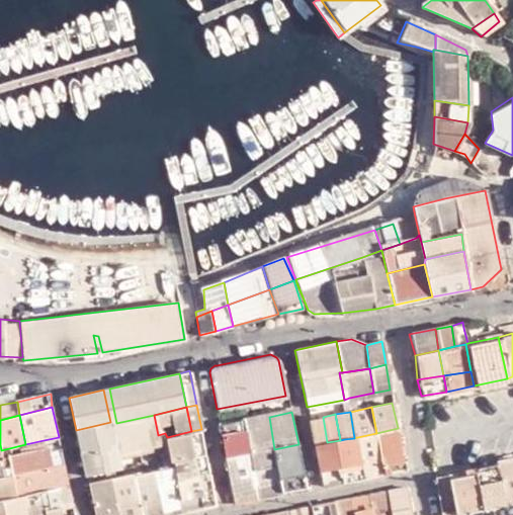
[(154,415),(116,423),(119,443),(158,435),(154,415)]
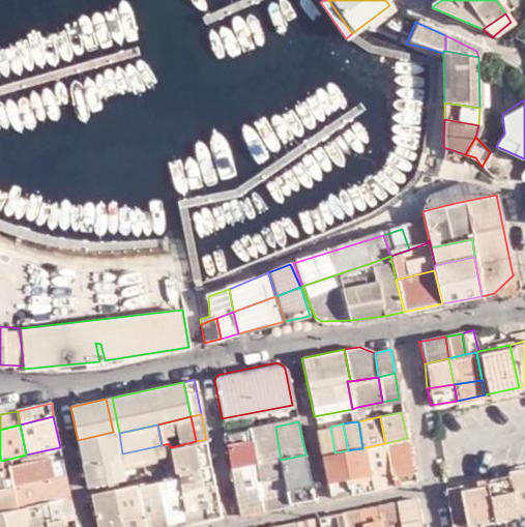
[(256,465),(281,460),(275,427),(251,431),(256,465)]
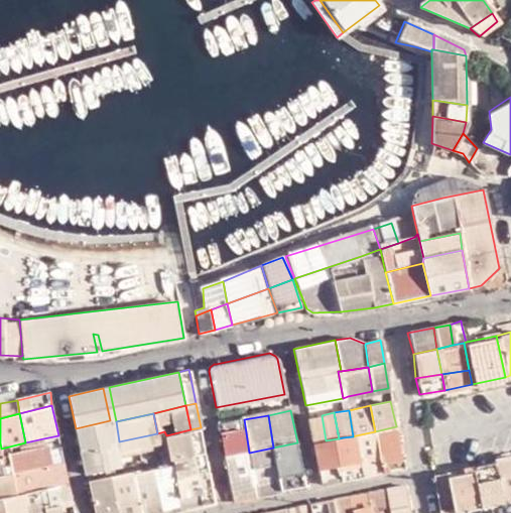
[(322,415),(308,417),(312,442),(326,440),(322,415)]
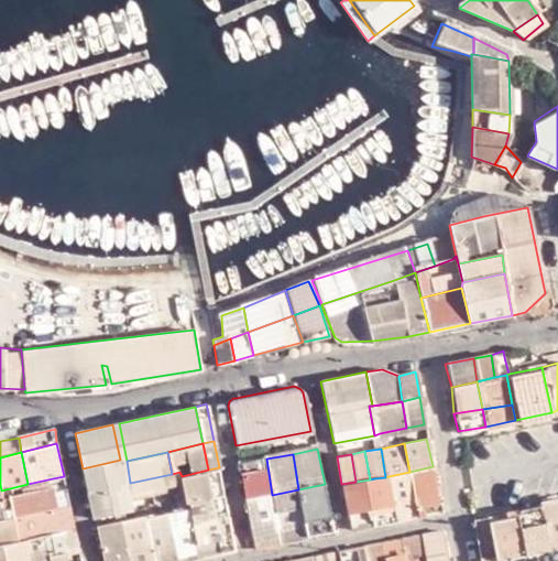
[(266,459),(242,464),(249,499),(272,495),(266,459)]
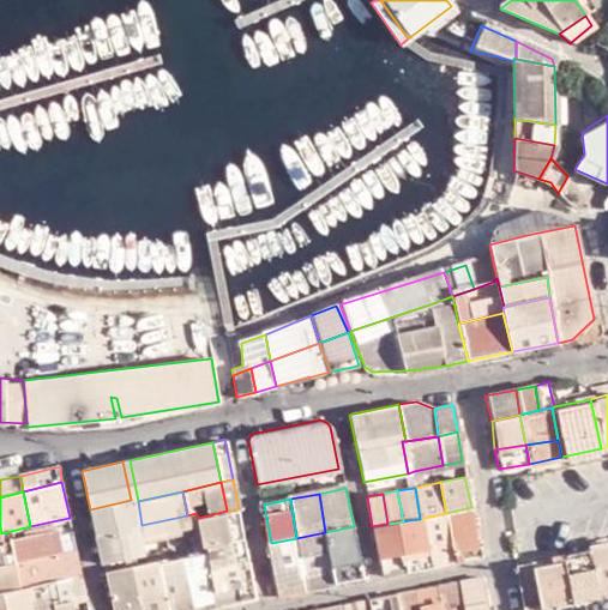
[(131,500),(90,509),(97,537),(137,527),(131,500)]
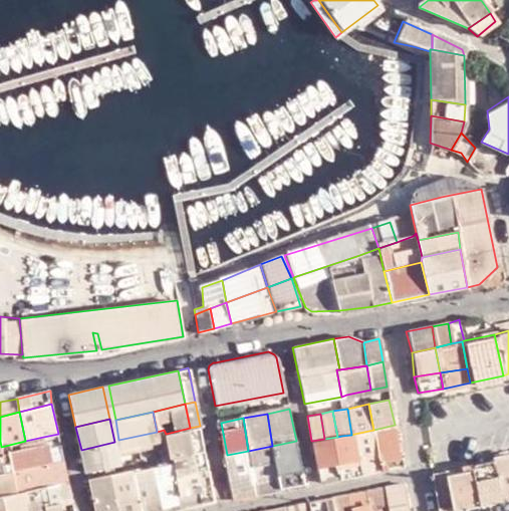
[(399,451),(395,425),(373,430),(377,454),(399,451)]
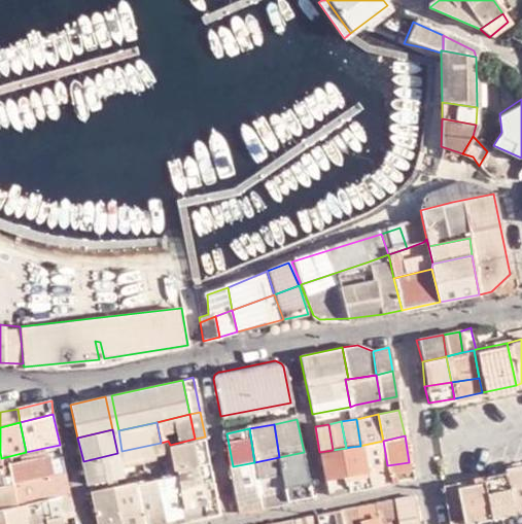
[(205,437),(195,439),(199,466),(209,462),(205,437)]
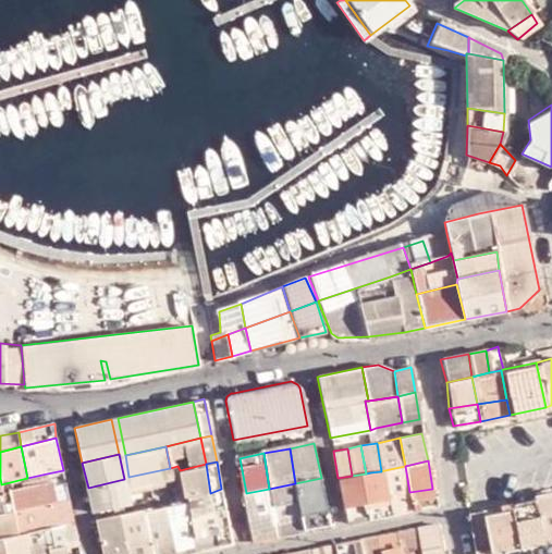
[(180,470),(182,488),(185,497),(210,493),(206,464),(180,470)]
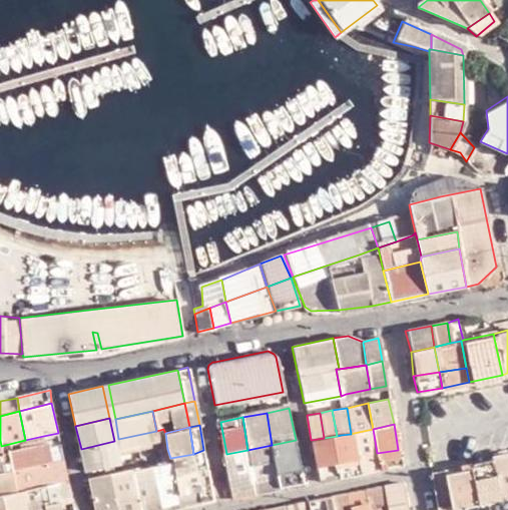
[(156,431),(118,439),(123,460),(167,449),(165,433),(163,429),(156,431)]
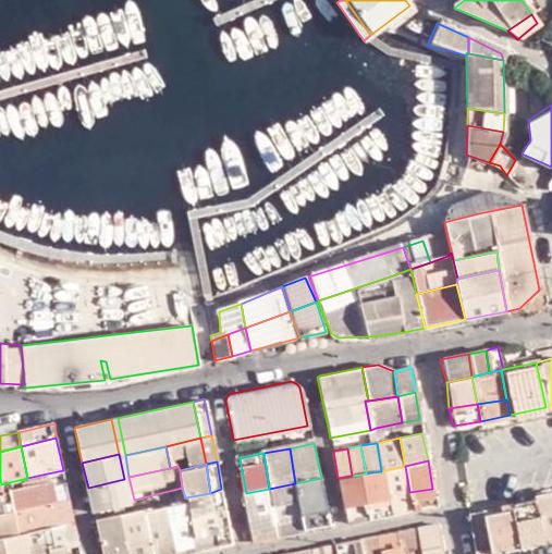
[(405,466),(384,470),(390,496),(409,492),(405,466)]
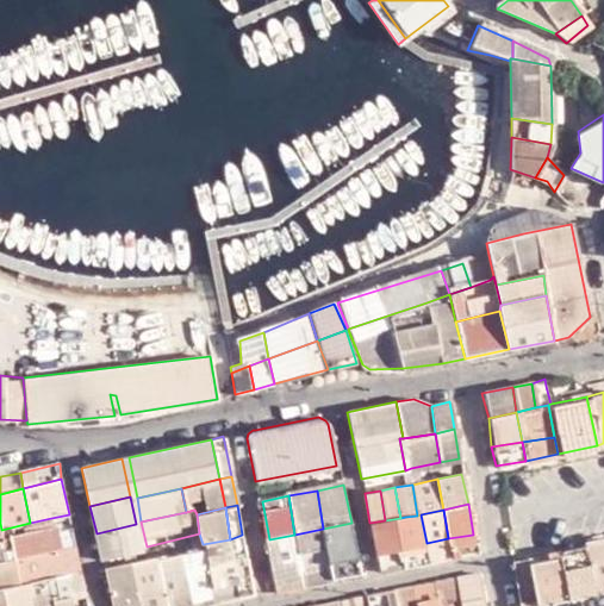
[(421,514),(417,516),(405,517),(410,547),(427,543),(421,514)]
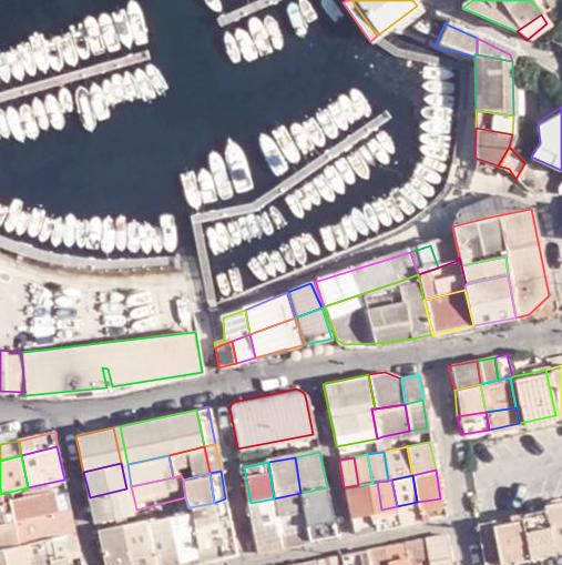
[(358,485),(344,487),(350,514),(381,511),(381,510),(377,482),(373,483),(358,485)]
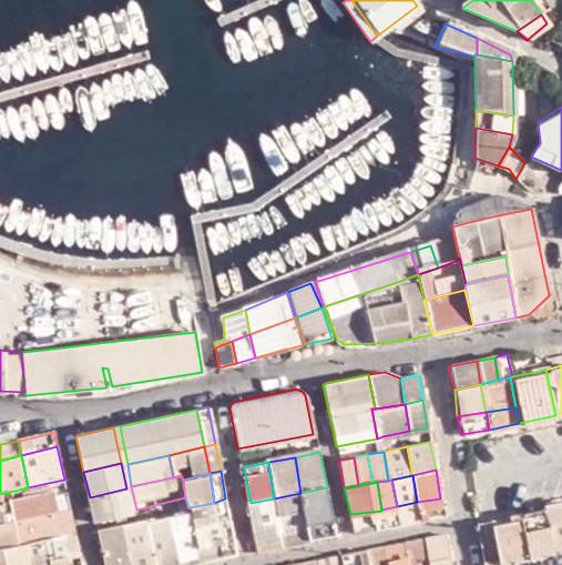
[(48,483),(28,487),(10,492),(12,501),(50,493),(48,483)]
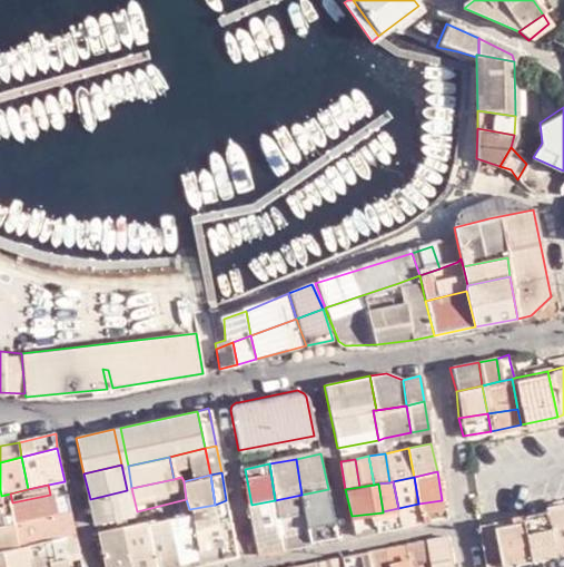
[(336,524),(328,489),(302,495),(309,528),(336,524)]
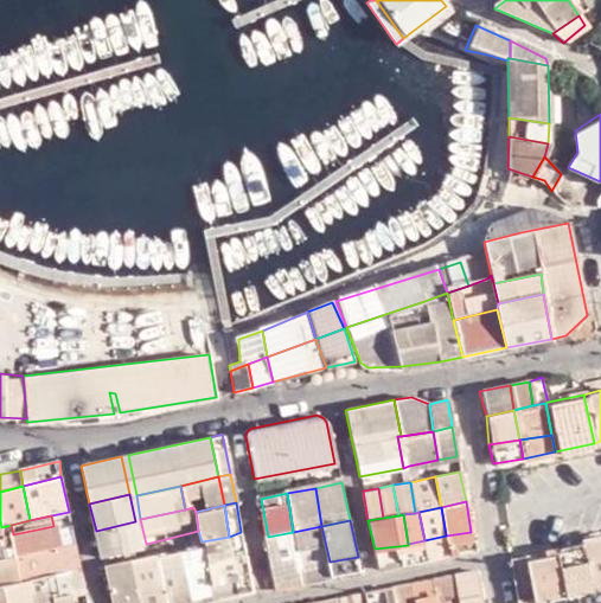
[(135,521),(96,531),(100,547),(139,539),(135,521)]
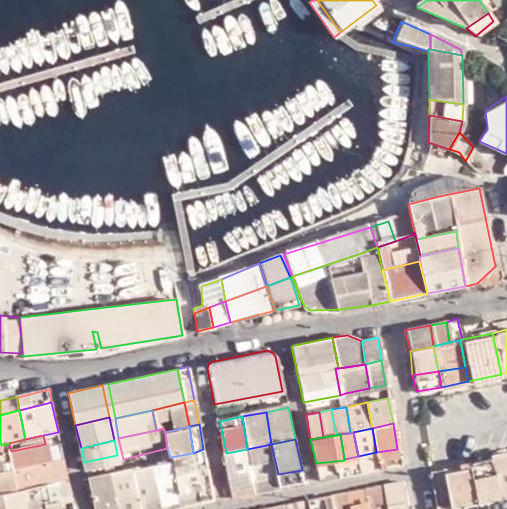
[(48,462),(45,444),(11,451),(14,470),(48,462)]
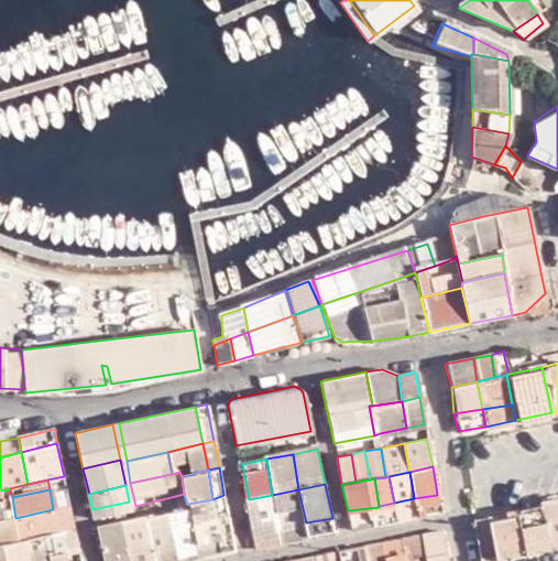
[(306,522),(298,489),(272,495),(279,528),(306,522)]
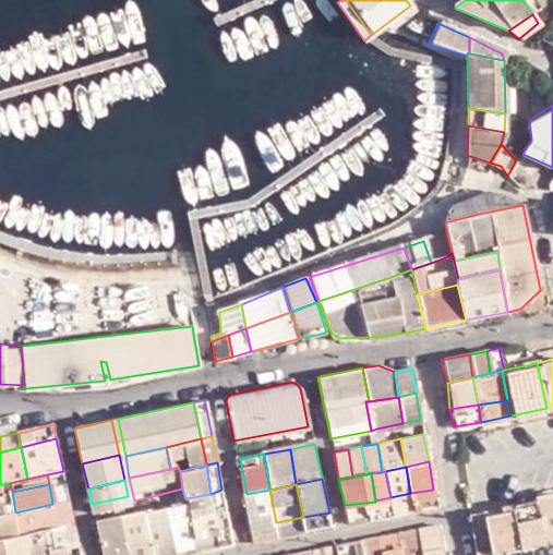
[(221,490),(211,494),(214,511),(225,510),(221,490)]
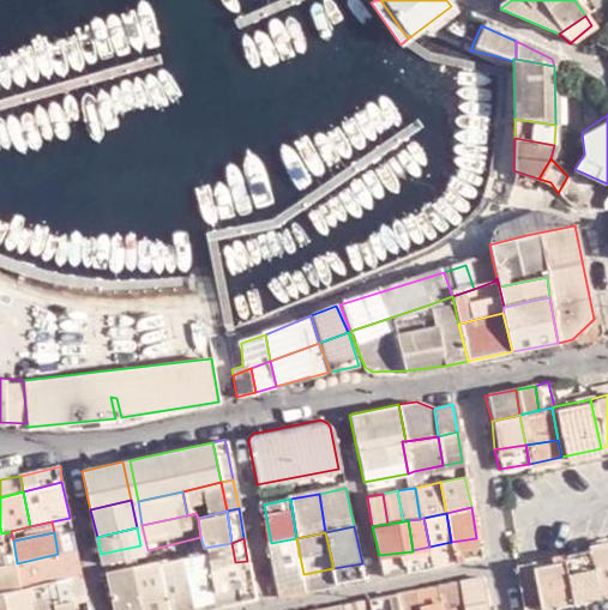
[(304,574),(296,538),(271,543),(277,579),(304,574)]
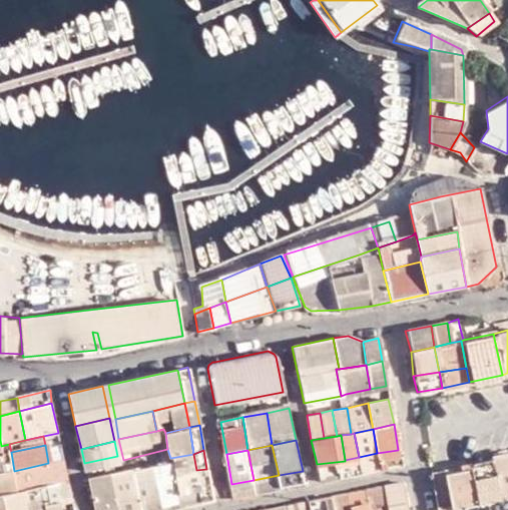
[(398,450),(377,453),(380,467),(401,464),(398,450)]
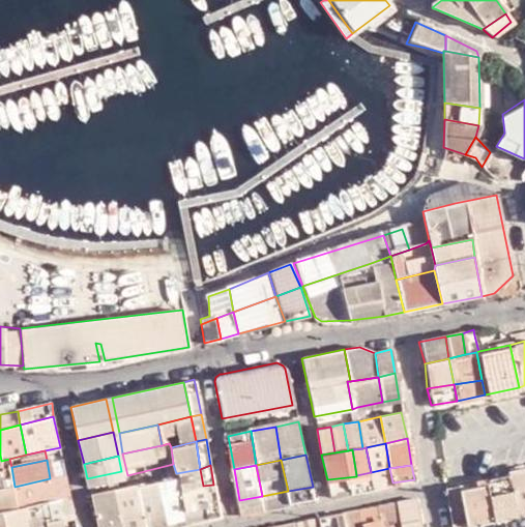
[(0,490),(15,487),(11,467),(2,468),(0,468),(0,490)]
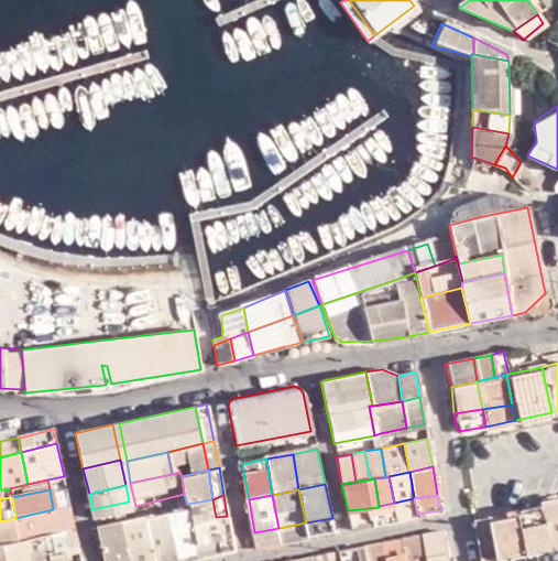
[(414,498),(394,503),(397,519),(417,514),(414,498)]
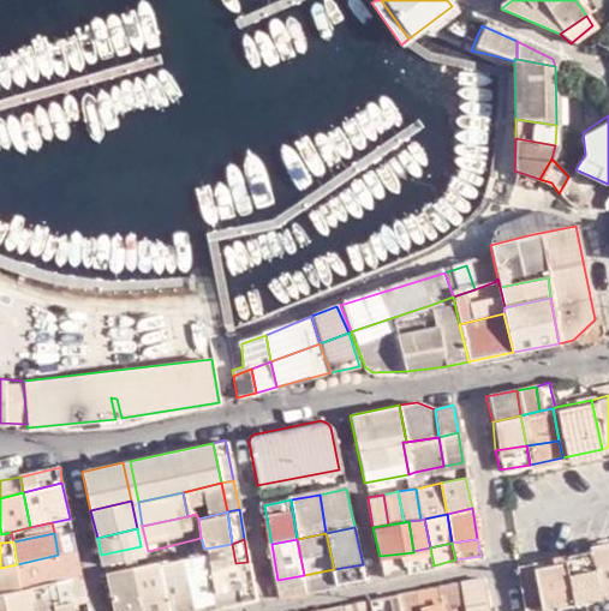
[(236,563),(232,544),(204,549),(204,550),(204,552),(208,551),(212,569),(236,563)]
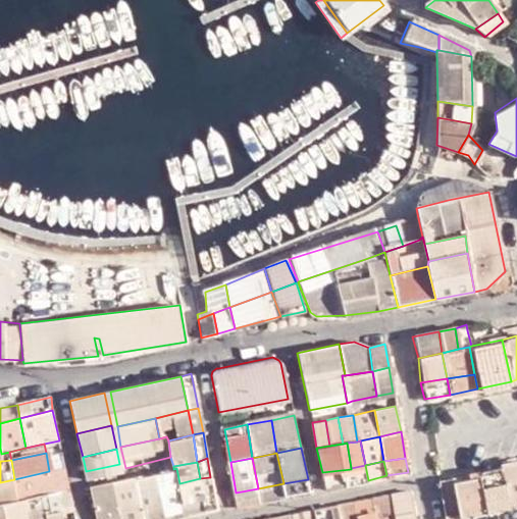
[(119,464),(86,471),(89,484),(111,480),(123,477),(119,464)]
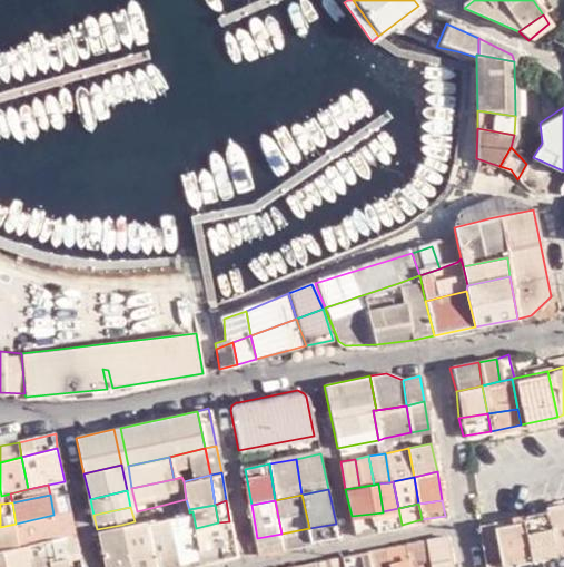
[(383,511),(383,512),(385,526),(402,525),(398,508),(383,511)]
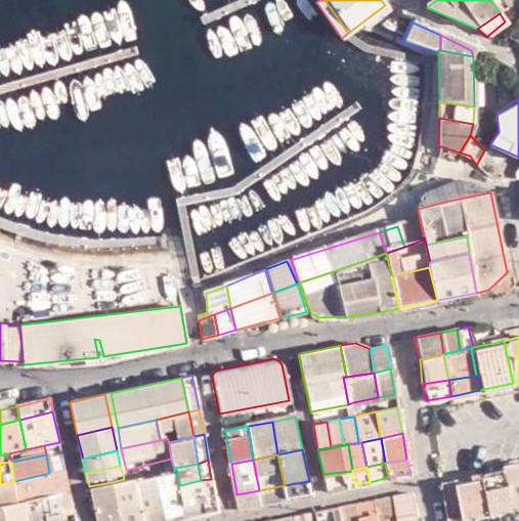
[(518,509),(518,467),(501,471),(504,486),(508,511),(518,509)]
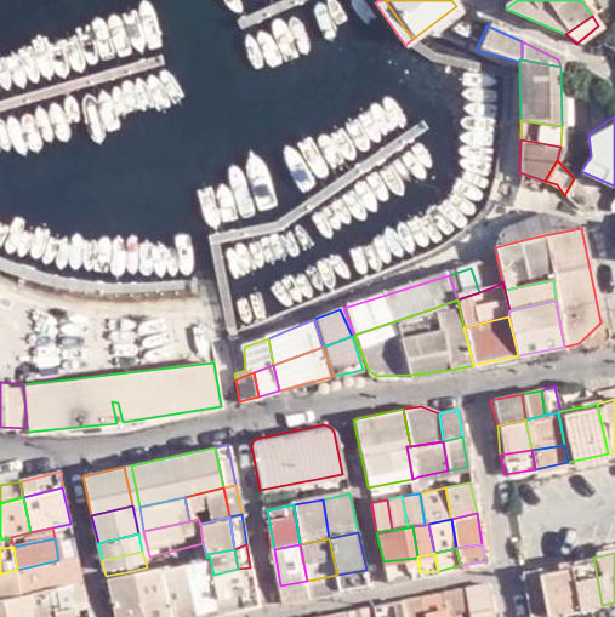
[(210,556),(206,558),(183,563),(192,603),(218,598),(214,575),(210,556)]
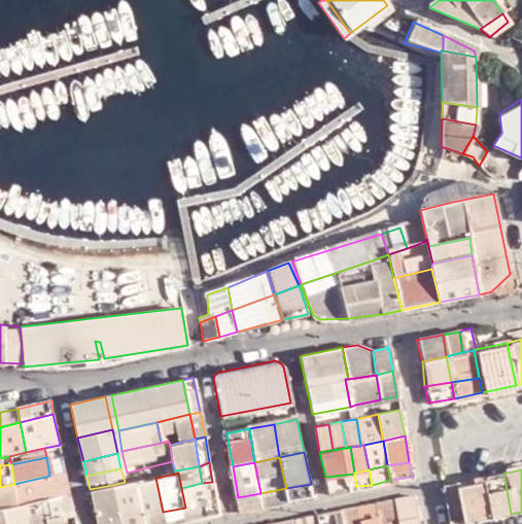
[(70,495),(65,474),(49,476),(14,484),(20,505),(27,505),(46,499),(70,495)]
